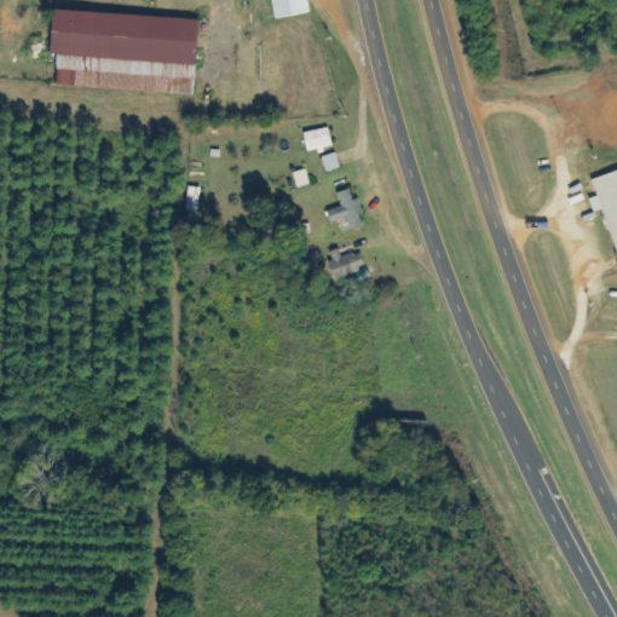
[(269,0),(274,19),(310,12),(307,0),(269,0)]
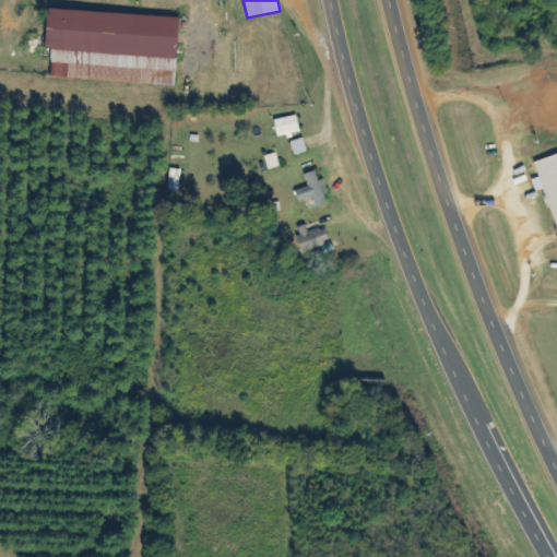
[(180,19),(50,8),(46,49),(52,49),(50,75),(175,85),(180,19)]
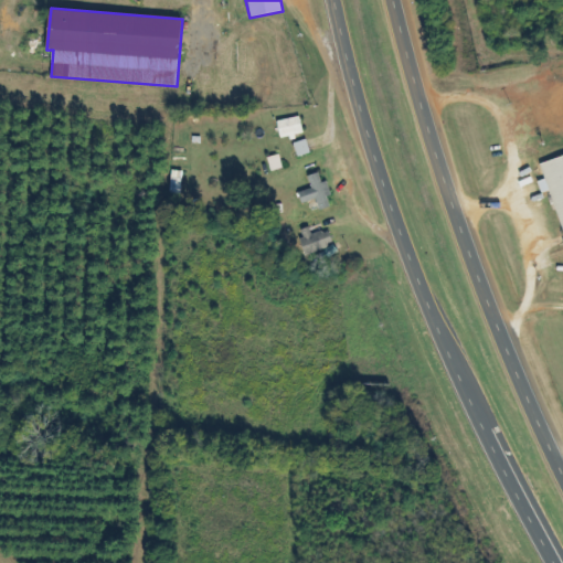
[(303,133),(299,116),(275,120),(278,138),(303,133)]
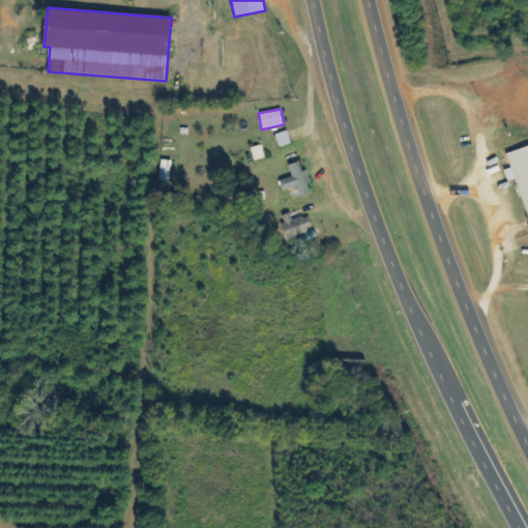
[(277,146),(290,143),(286,130),(274,134),(277,146)]
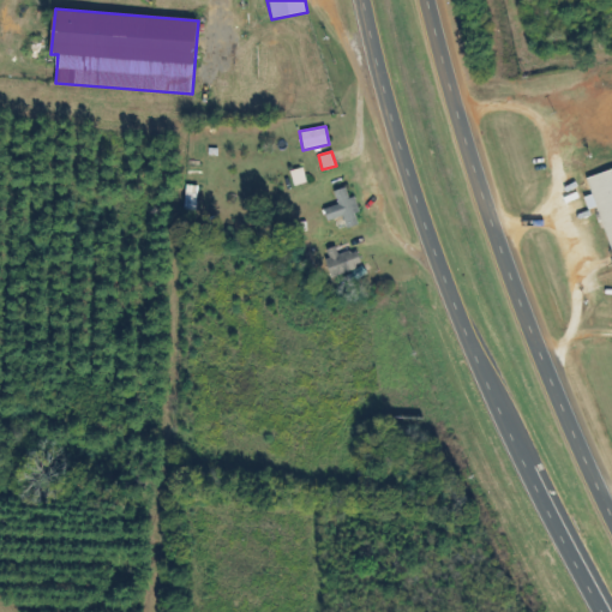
[(291,186),(305,183),(301,168),(288,171),(291,186)]
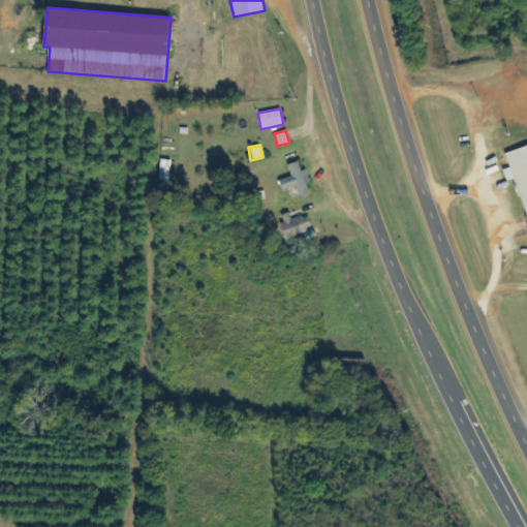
[(526,218),(526,145),(506,151),(526,218)]
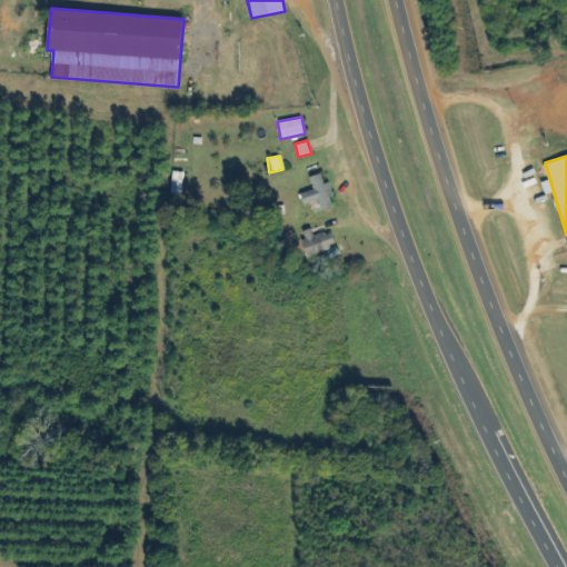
[(312,190),(300,192),(304,204),(318,200),(320,210),(331,208),(328,197),(332,196),(328,181),(322,182),(320,173),(309,177),(312,190)]
